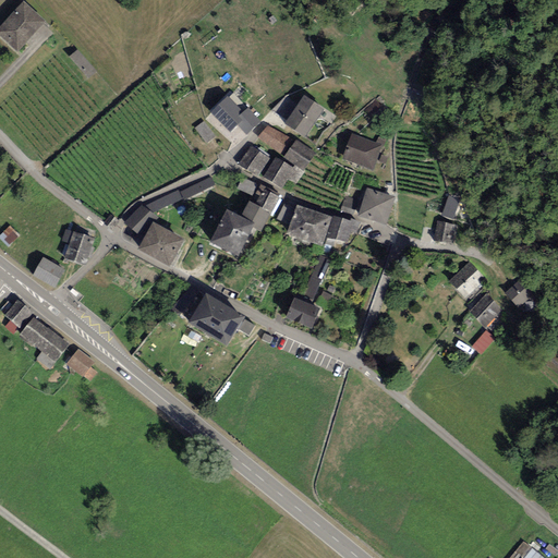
[(45,20),(23,1),(0,27),(0,37),(17,52),(45,20)]
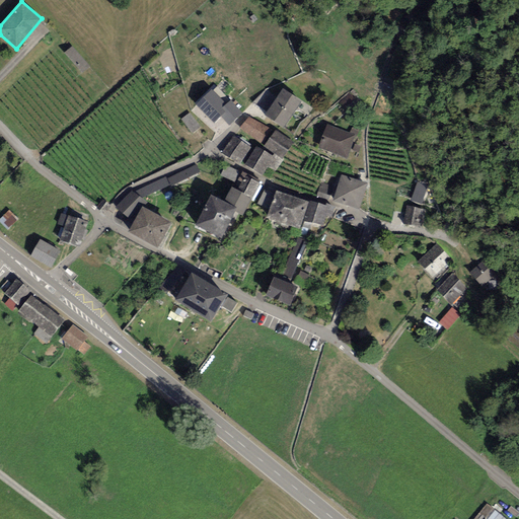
[(223,108),(227,104),(212,89),(196,104),(214,124),(222,117),(226,113),(223,108)]
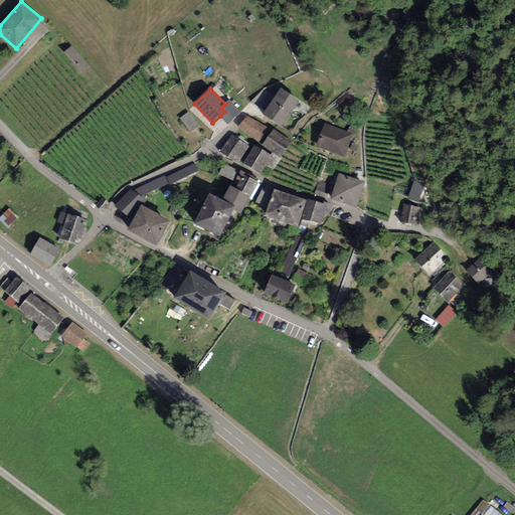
[(299,101),(280,89),(263,116),(282,128),(299,101)]
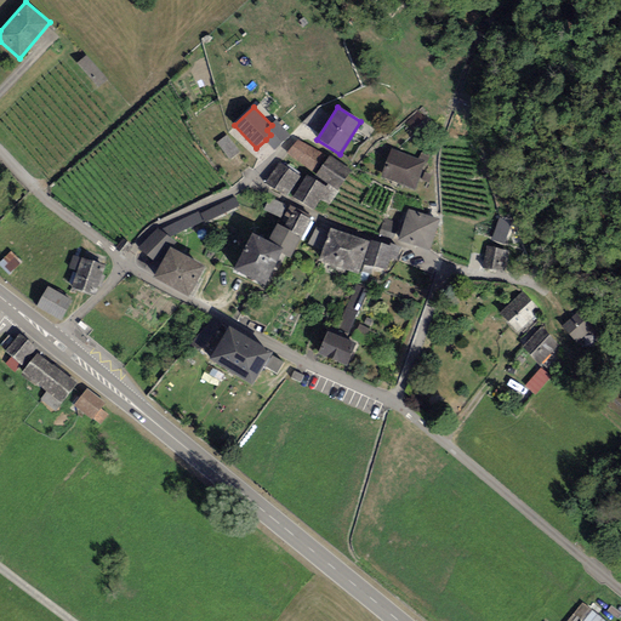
[(274,149),(290,136),(277,120),(272,125),(267,130),(271,135),(266,140),(274,149)]
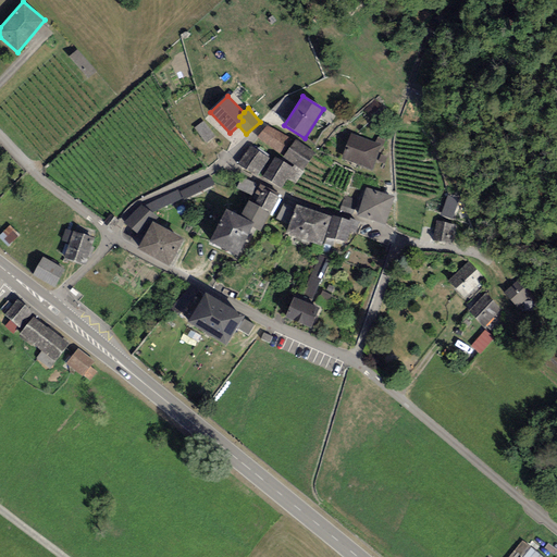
[(215,137),(203,121),(194,127),(206,144),(215,137)]
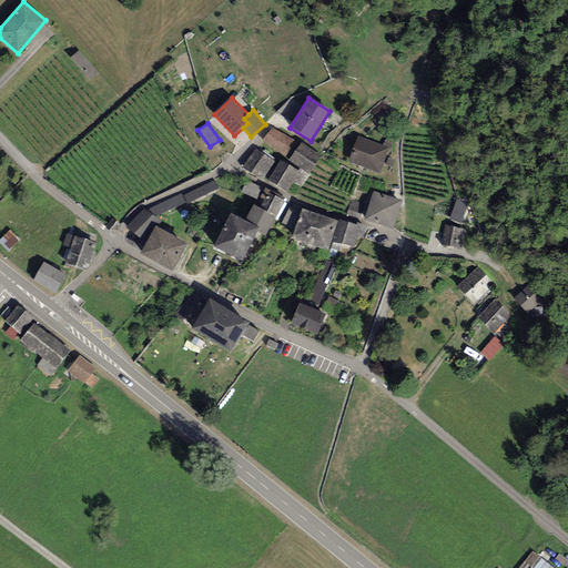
[(296,141),(272,129),(263,140),(286,158),(296,141)]
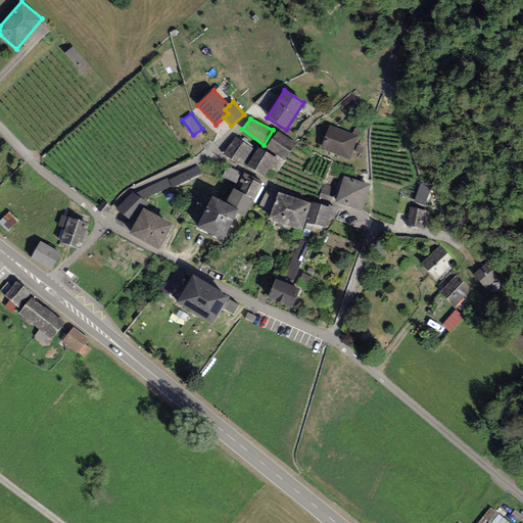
[(358,135),(330,126),(321,150),(349,160),(358,135)]
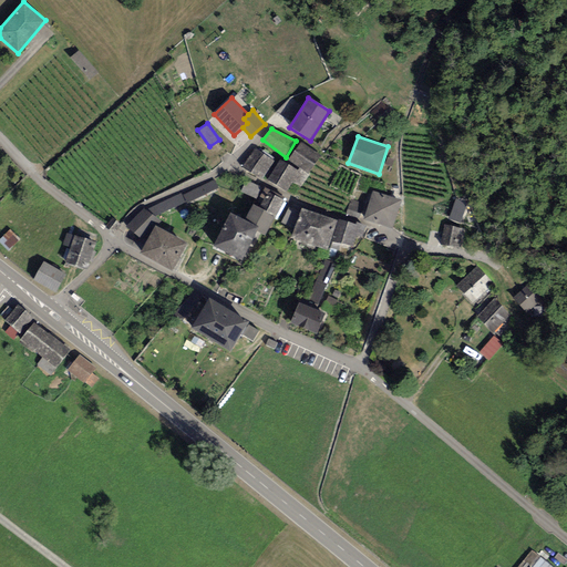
[(321,156),(300,142),(288,161),(299,168),(309,175),(321,156)]
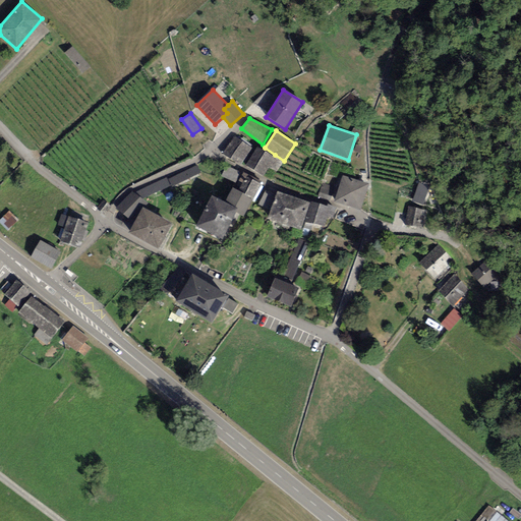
[(237,138),(234,136),(223,154),(241,165),(252,148),(250,147),(237,138)]
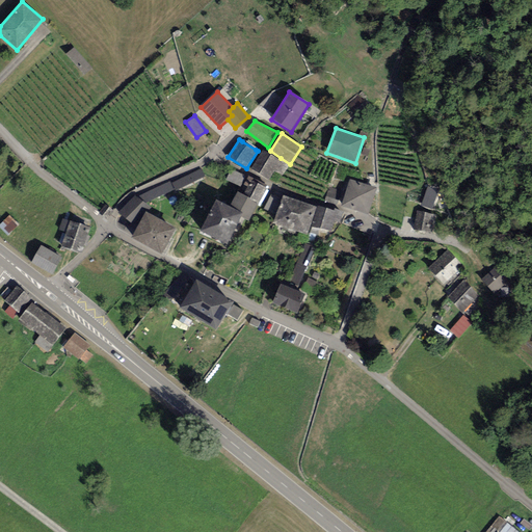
[(242,141),(256,150),(258,148),(243,139),(242,141)]
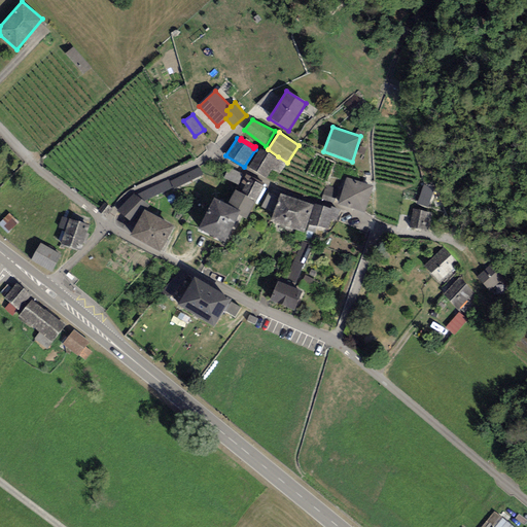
[(277,159),(259,149),(249,168),(266,178),(271,169),(277,159)]
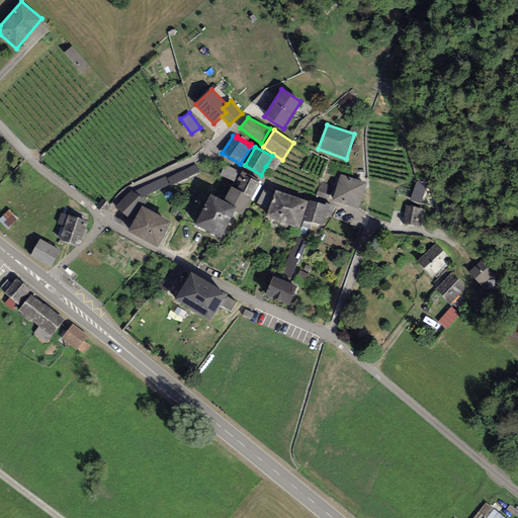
[(274,172),(282,160),(273,154),(272,156),(266,166),(274,172)]
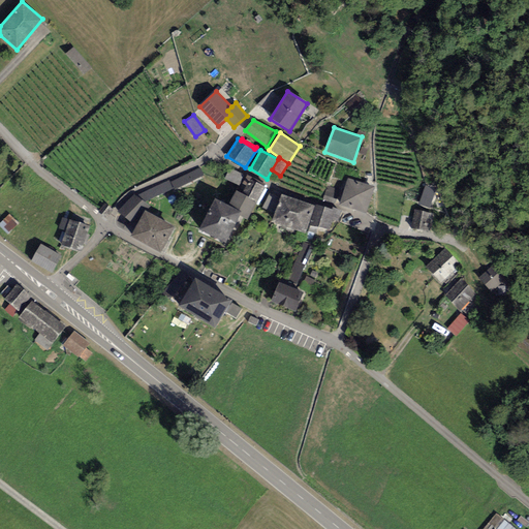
[(199,167),(172,182),(175,188),(176,190),(204,176),(199,167)]
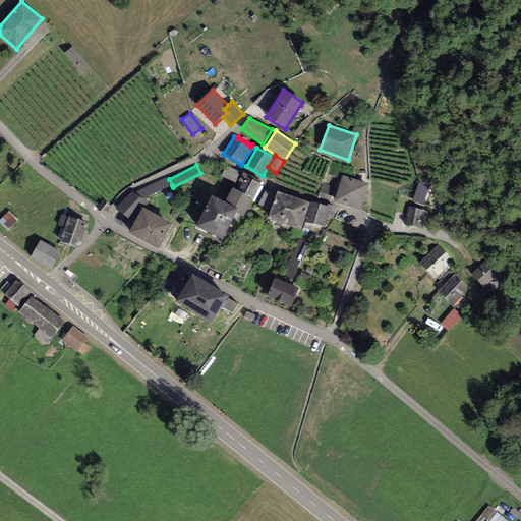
[(240,172),(226,166),(220,179),(234,185),(240,172)]
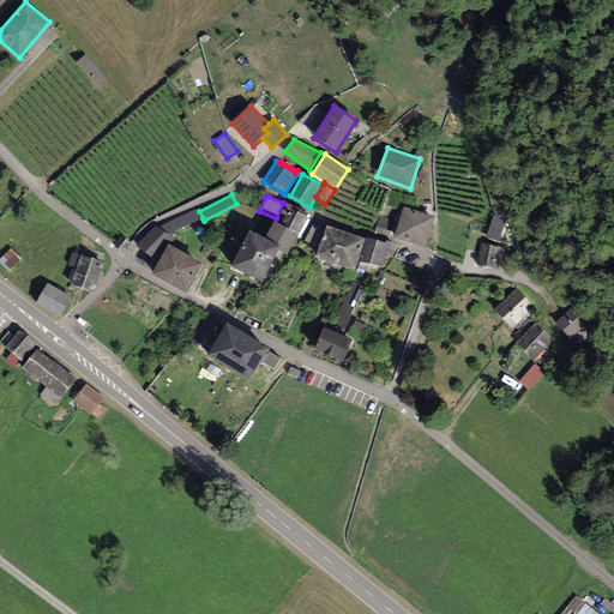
[(307,215),(287,204),(276,223),(298,234),(307,218),(306,217),(307,215)]
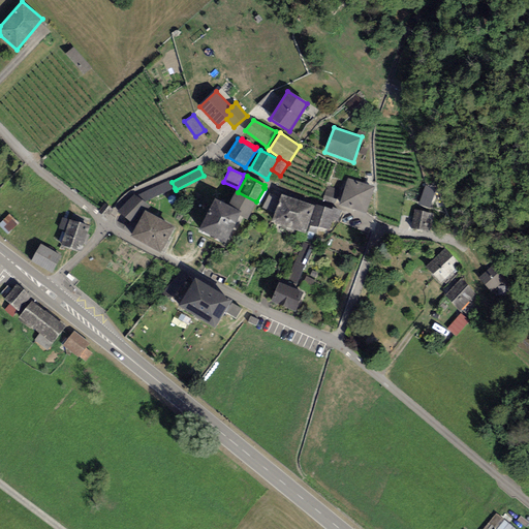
[(374,187),(348,179),(340,205),(366,213),(374,187)]
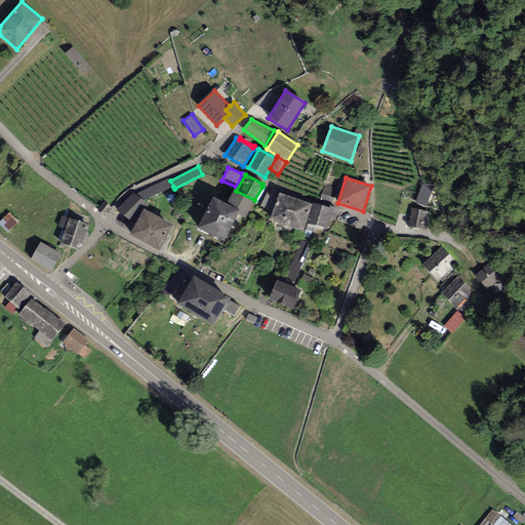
[(145,201),(173,187),(170,180),(168,178),(135,194),(145,201)]
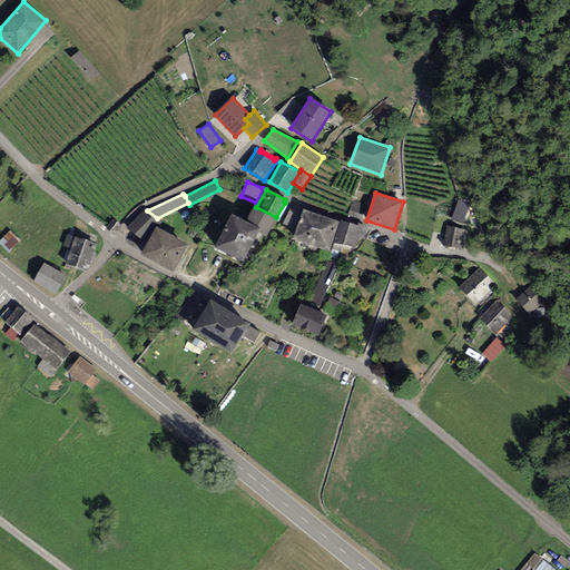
[(469,204),(459,200),(451,220),(462,224),(469,204)]
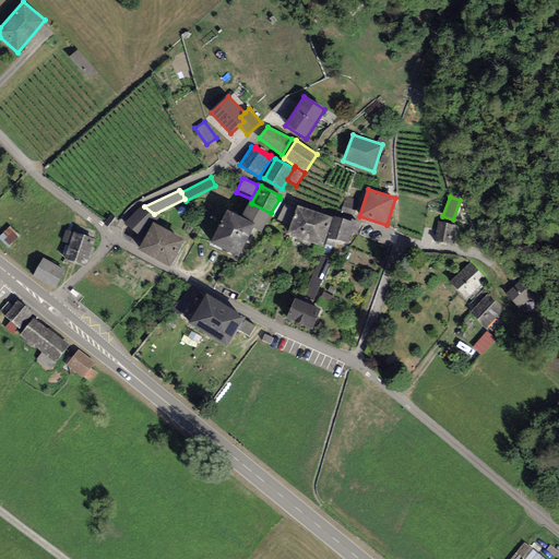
[(262,233),(271,213),(251,203),(249,202),(241,217),(227,210),(210,242),(238,258),(253,228),(262,233)]
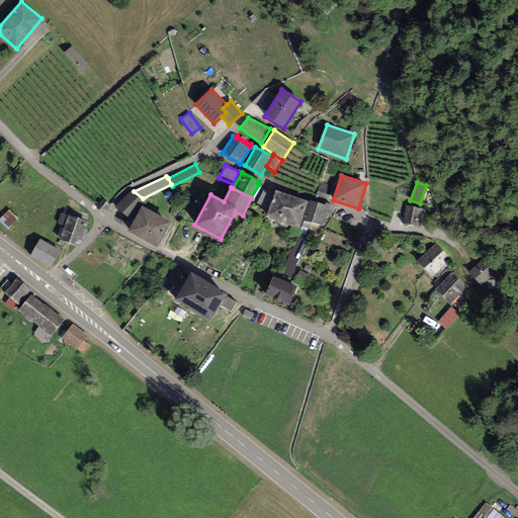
[(273,194),(264,189),(256,203),(265,208),(273,194)]
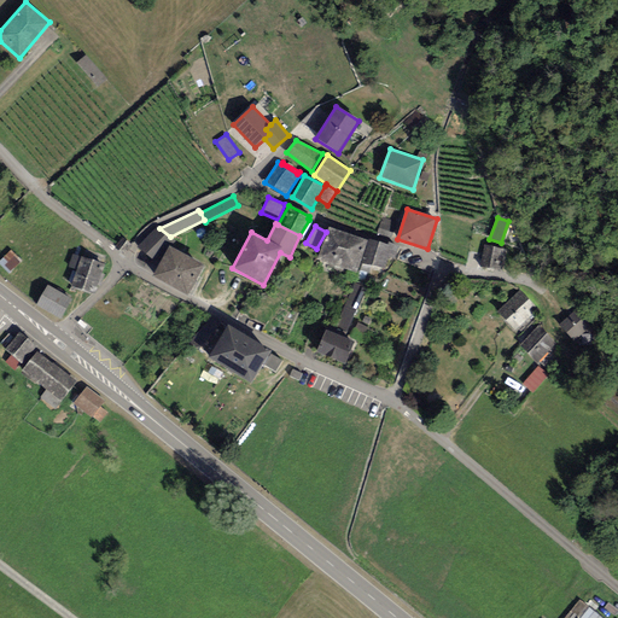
[(159,228),(157,227),(136,248),(159,264),(169,246),(172,248),(175,242),(170,237),(159,228)]
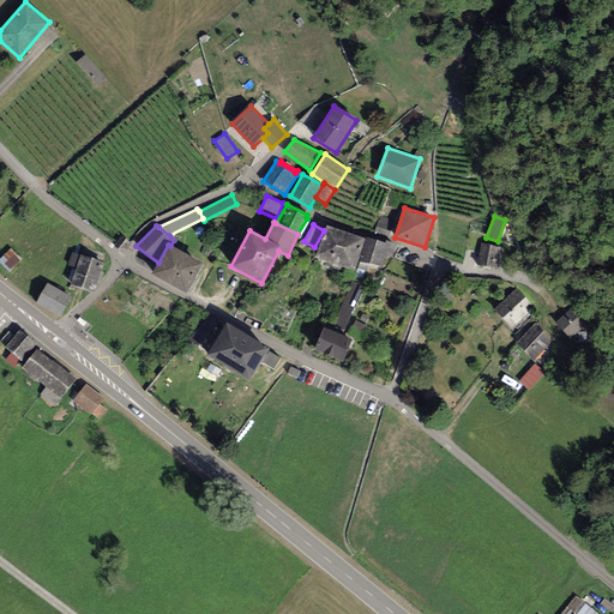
[(366,239),(326,226),(314,258),(354,271),(366,239)]
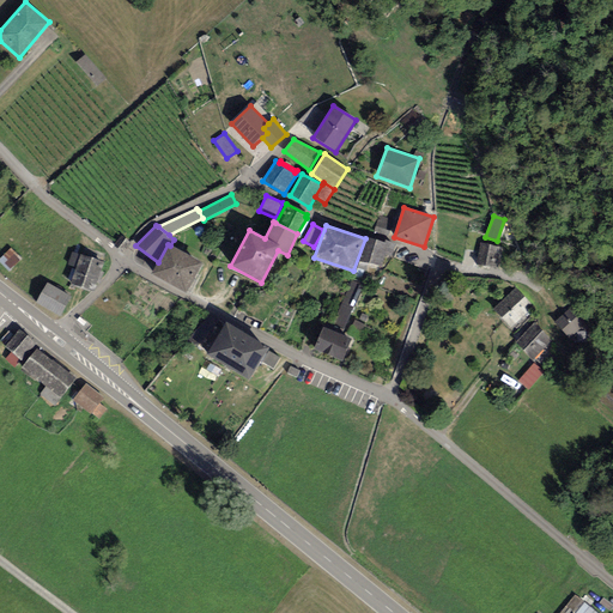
[(129,244),(120,237),(114,247),(123,254),(129,244)]
